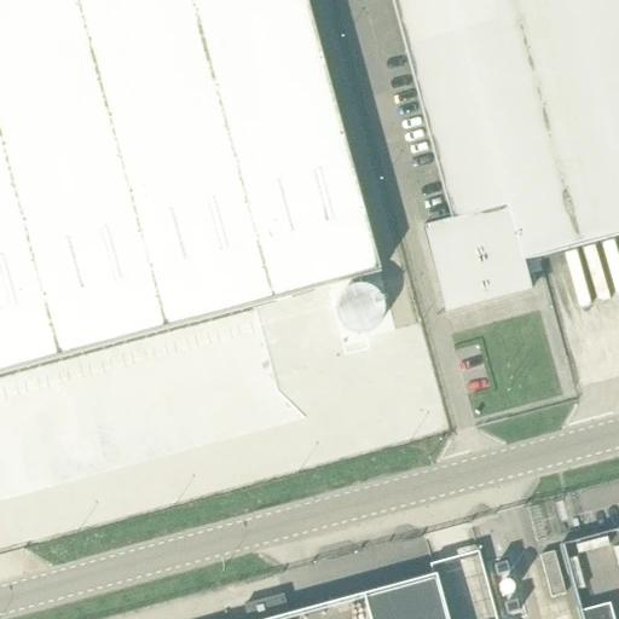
[(310,0),(0,0),(0,374),(383,273),(310,0)]
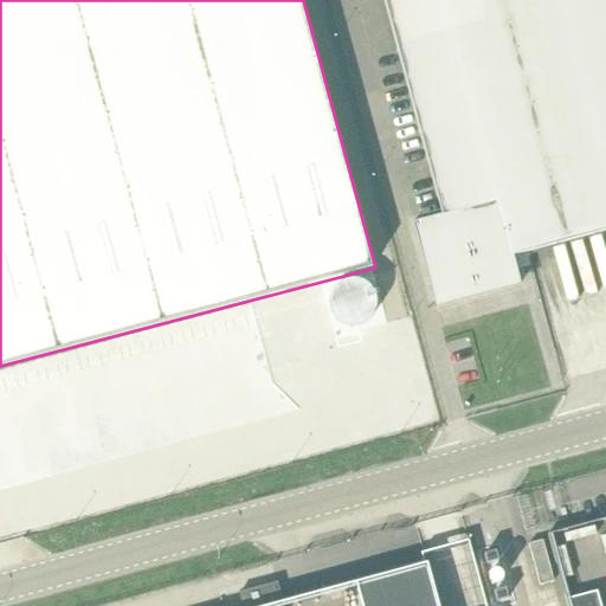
[(605,0),(384,0),(442,216),(413,224),(436,307),(427,309),(427,310),(508,289),(508,288),(520,284),(513,257),(527,252),(605,231),(605,0)]
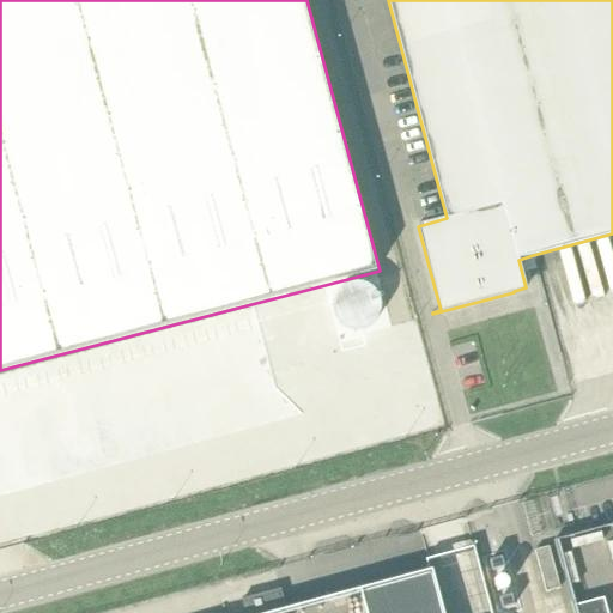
[(570,540),(572,548),(602,540),(600,532),(570,540)]
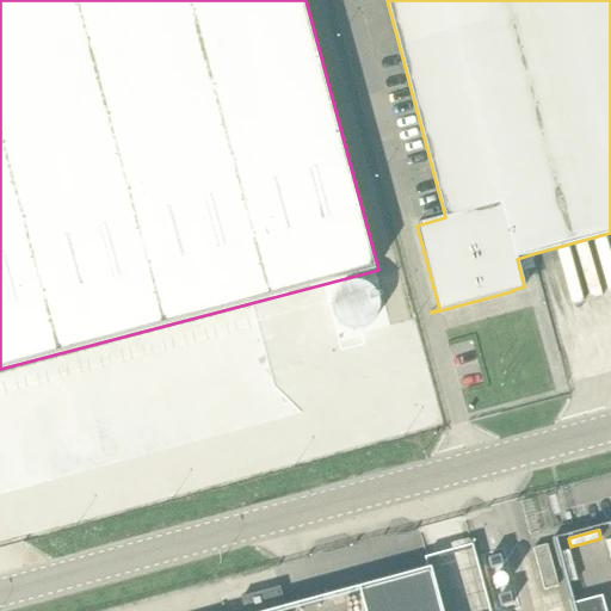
[(547,545),(532,549),(544,591),(557,587),(547,545)]
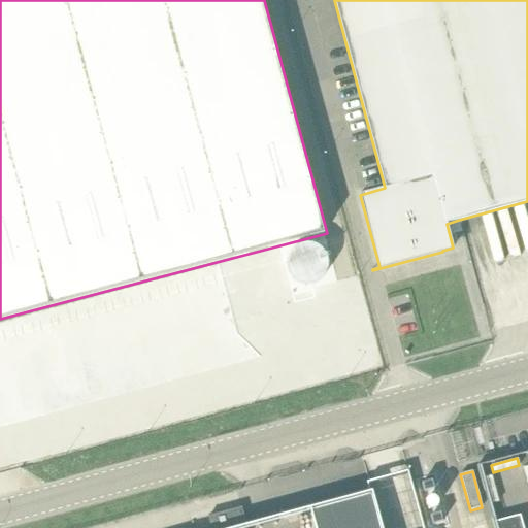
[(485,477),(492,503),(499,501),(492,475),(485,477)]
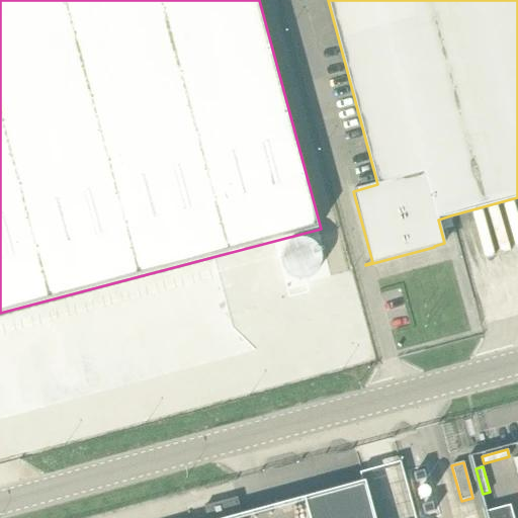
[(375,517),(365,481),(304,498),(309,517),(375,517)]
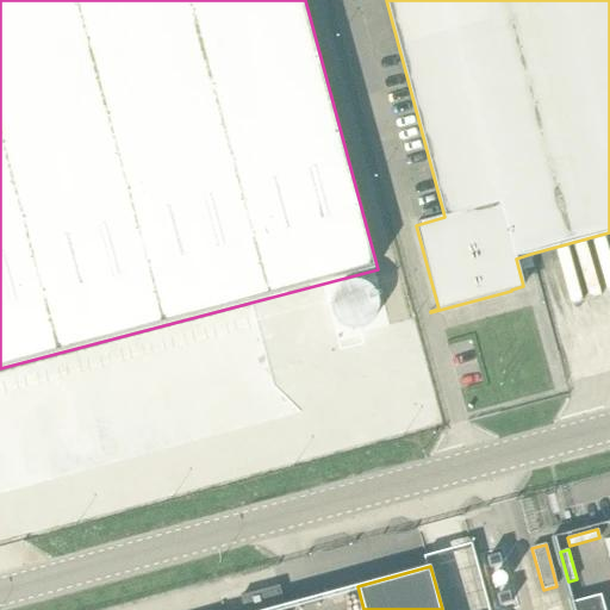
[(243,609),(253,609),(282,602),(279,587),(241,597),(243,609)]
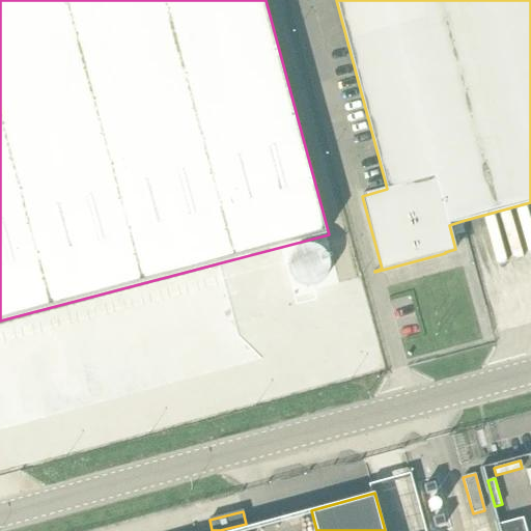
[(526,530),(523,518),(497,525),(498,530),(526,530)]
